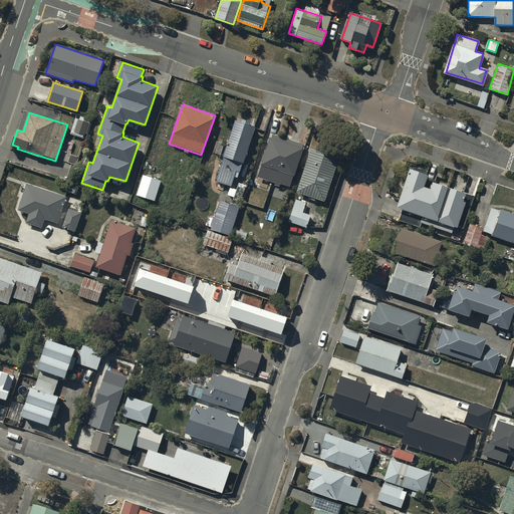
[(87,121),(76,118),(71,133),(83,137),(87,121)]
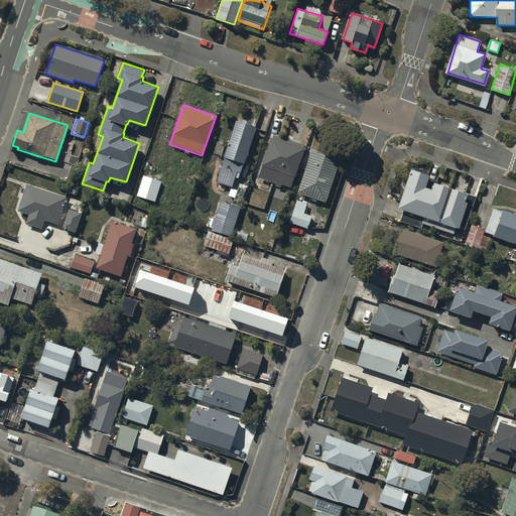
[(255,127),(238,122),(218,181),(232,186),(237,171),(240,173),(255,127)]
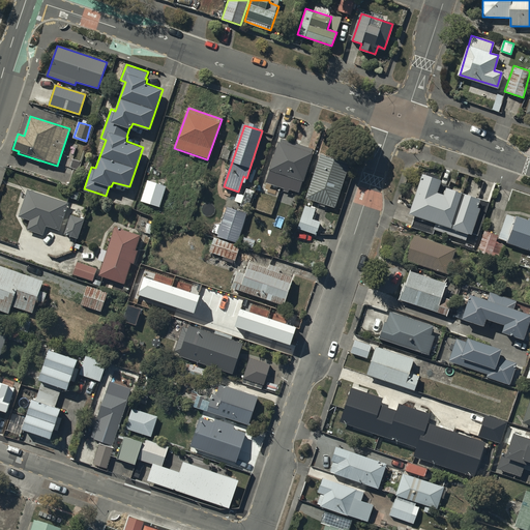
[(314,151),(278,140),(265,180),(284,186),(283,190),(287,193),(289,188),(300,193),(314,151)]
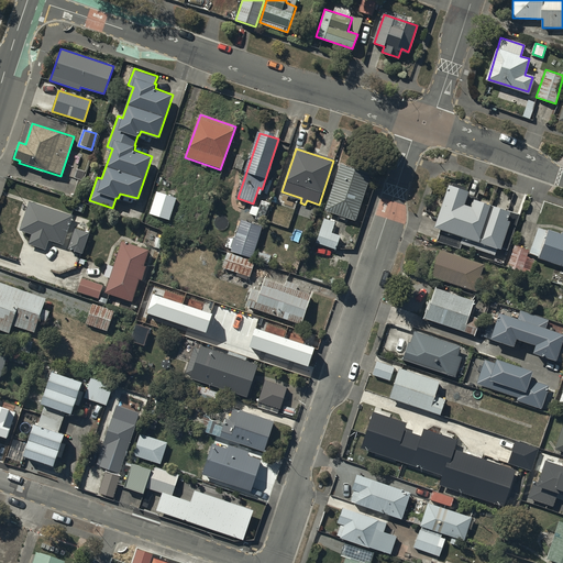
[(373,174),(341,163),(326,208),(357,219),(373,174)]
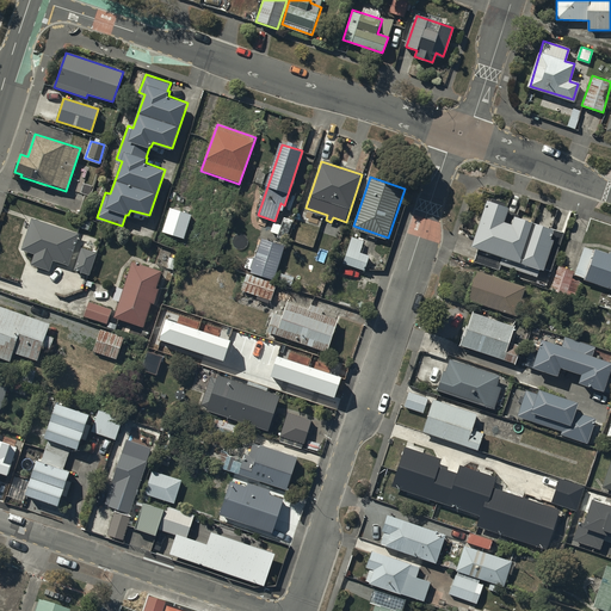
[(506,208),(488,202),(476,238),(474,246),(479,247),(474,261),(499,270),(501,264),(504,257),(491,252),(505,211),(506,208)]
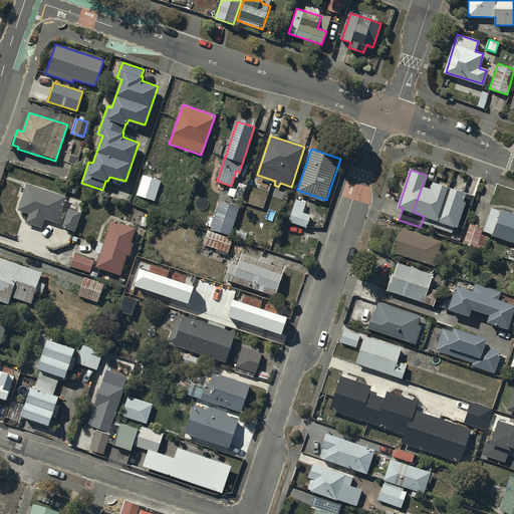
[(137,195),(155,201),(162,181),(144,174),(137,195)]
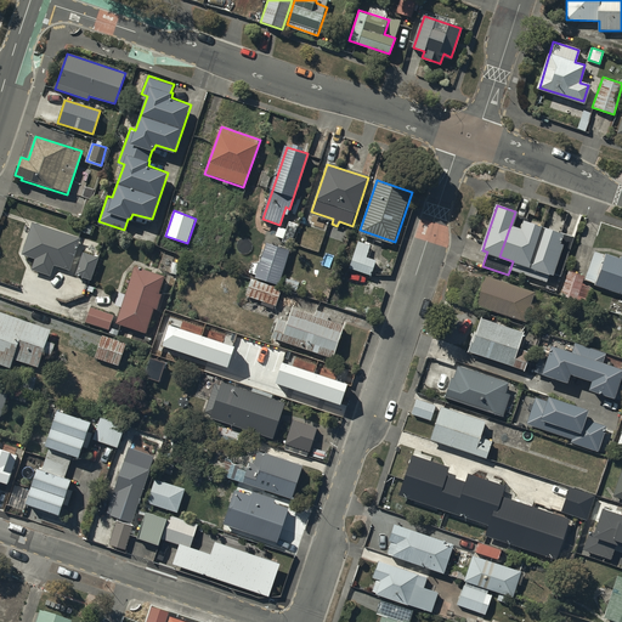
[(526,219),(514,215),(499,256),(513,261),(510,269),(527,275),(543,226),(526,221),(526,219)]
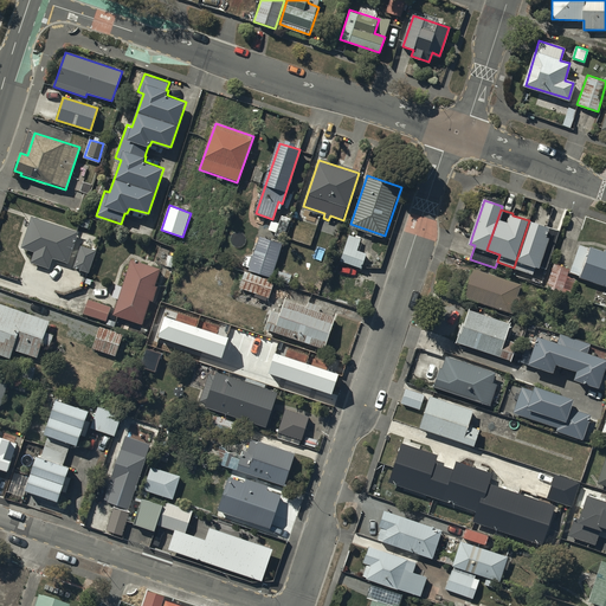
[(279,225),(272,223),(269,231),(276,233),(275,236),(285,240),(292,220),(283,217),(279,225)]
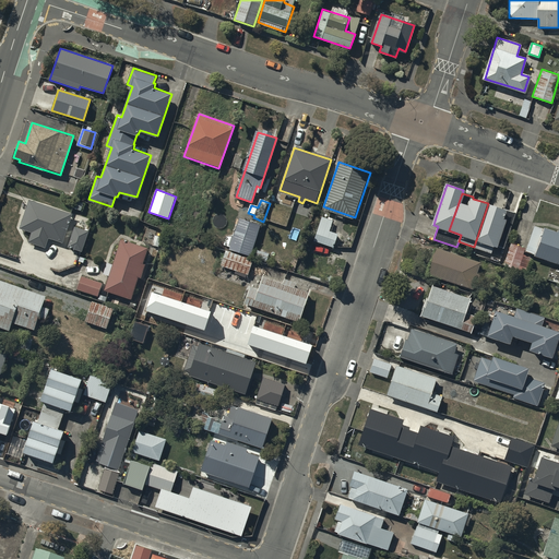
[(21,227),(34,230),(30,242),(46,248),(50,237),(62,240),(71,215),(31,201),(21,227)]
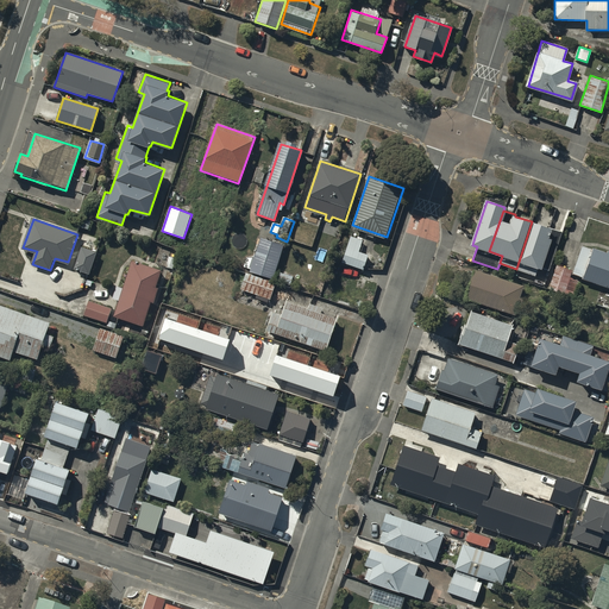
[(550,227),(532,221),(516,269),(537,276),(539,268),(550,271),(563,232),(550,227)]
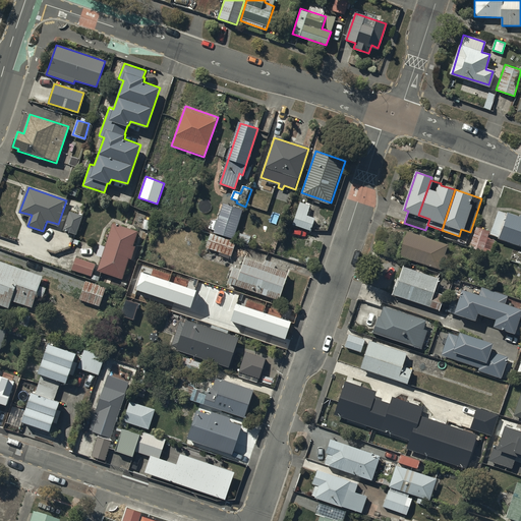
[(293,224),(310,229),(314,218),(306,215),(309,206),(300,203),(293,224)]
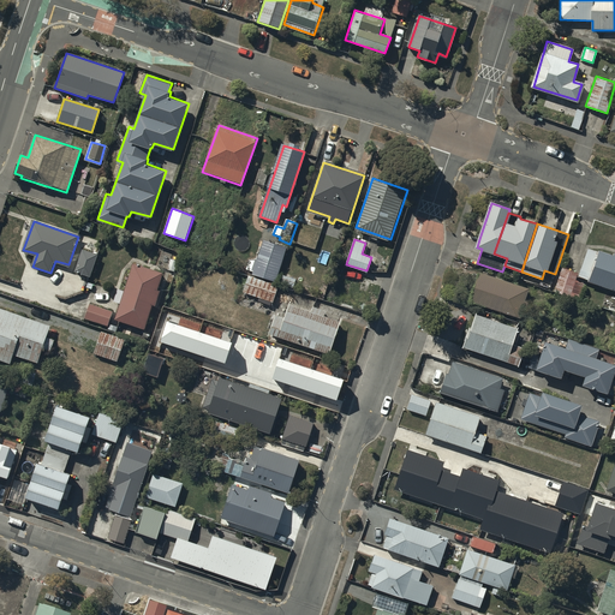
[(254,274),(275,281),(286,249),(264,242),(254,274)]
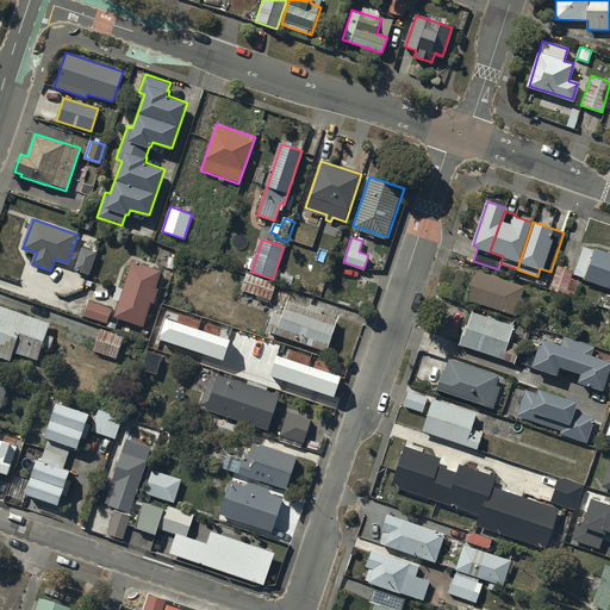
[(608,255),(583,246),(572,275),(609,287),(609,251),(608,255)]
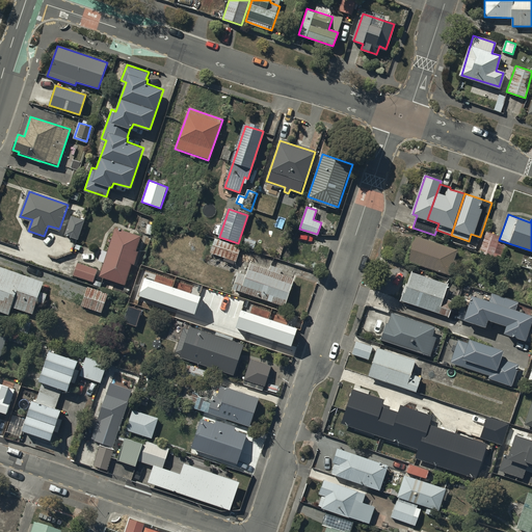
[(65,235),(77,239),(83,220),(72,216),(65,235)]
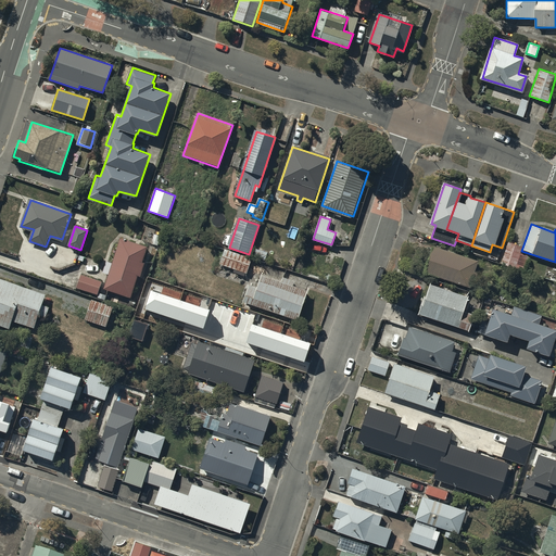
[(104,289),(130,298),(148,248),(122,238),(104,289)]
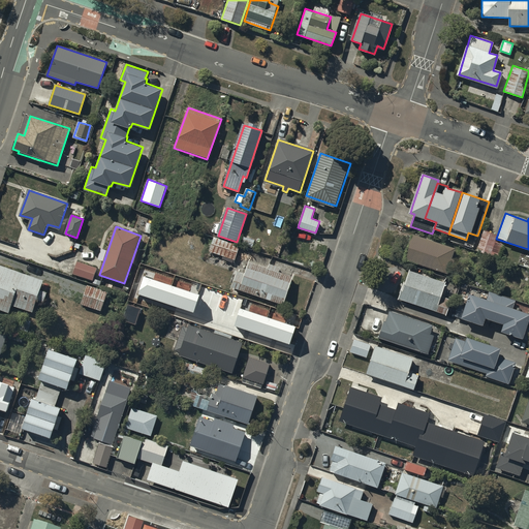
[(496,235),(485,231),(479,249),(497,254),(500,245),(494,243),(496,235)]
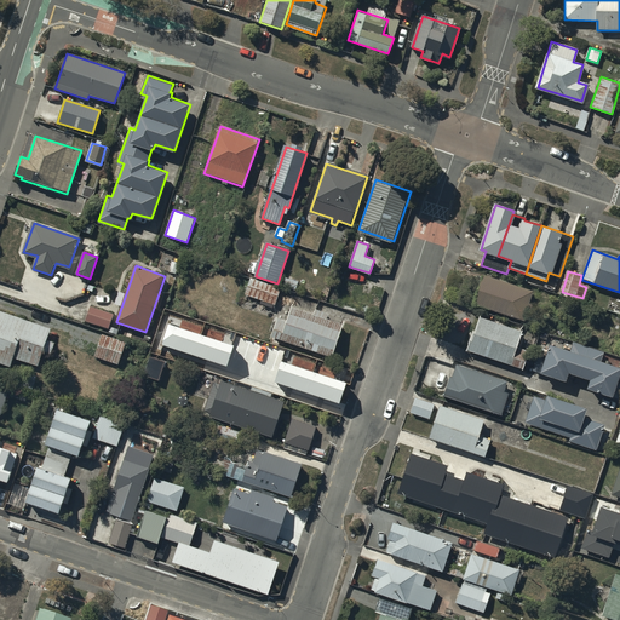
[(530,292),(483,275),(474,303),(526,320),(530,308),(526,306),(530,292)]
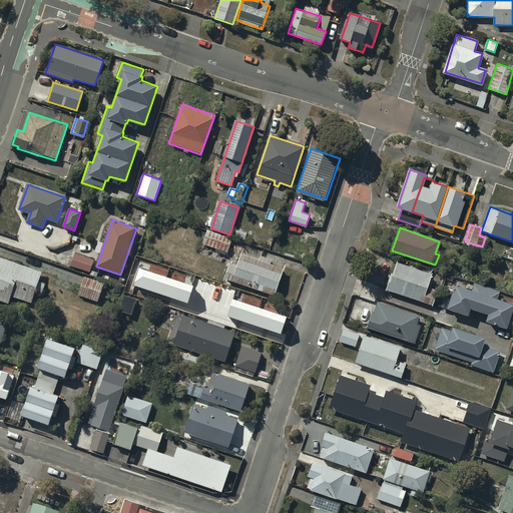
[(203,243),(227,251),(231,239),(207,231),(203,243)]
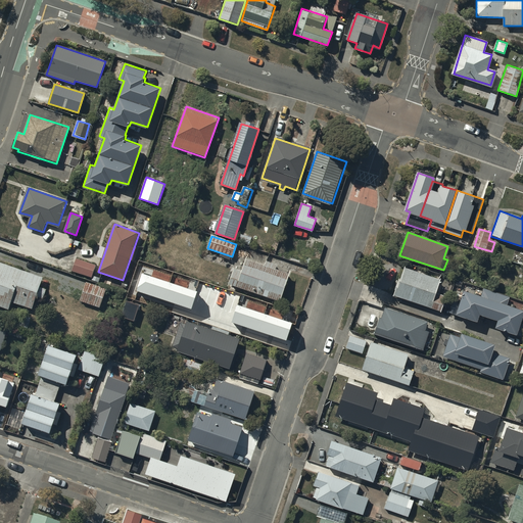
[(230,283),(279,300),(289,273),(247,258),(242,272),(235,269),(230,283)]
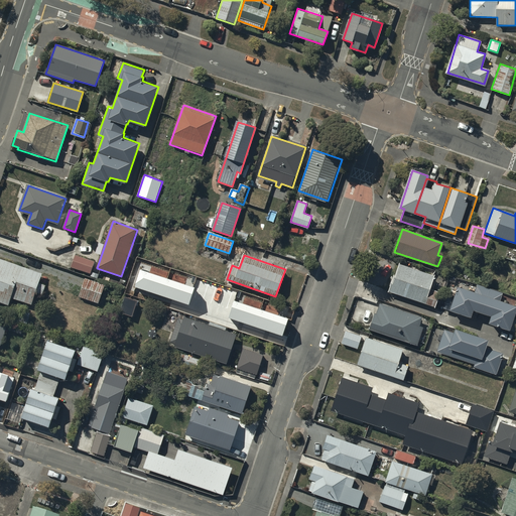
[(72,266),(91,272),(94,262),(75,256),(72,266)]
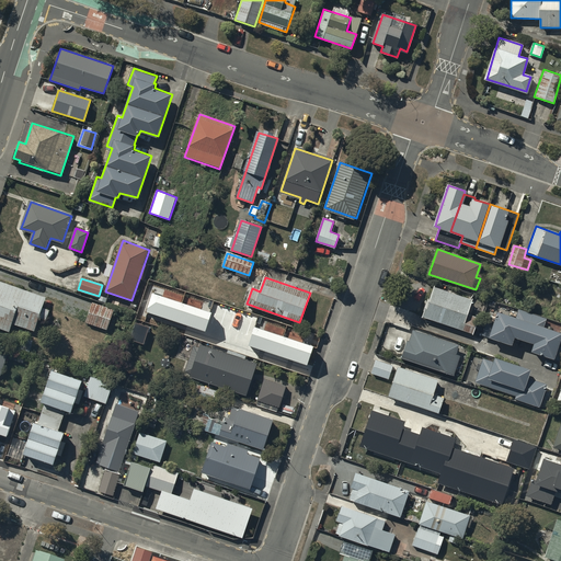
[(0,328),(10,332),(14,322),(34,329),(45,297),(0,281),(0,328)]
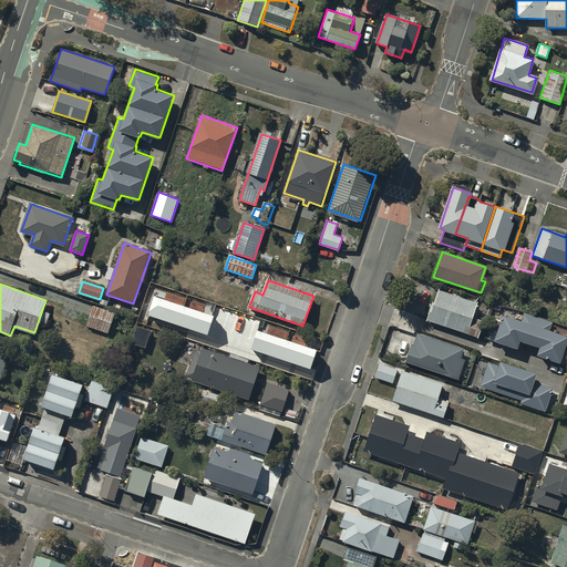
[(476,305),(439,291),(435,305),(433,303),(428,321),(478,338),(484,322),(472,318),(476,305)]
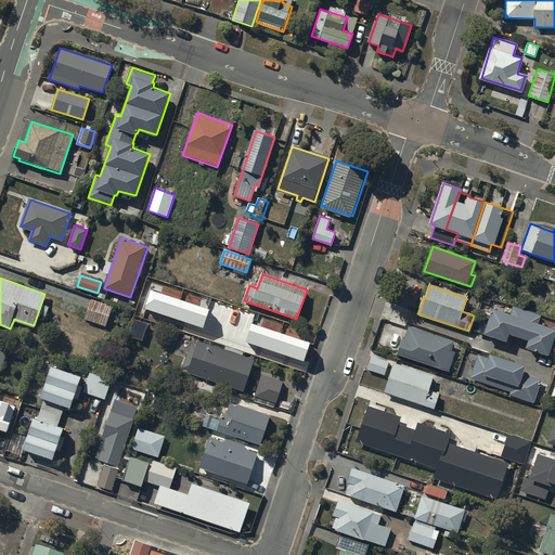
[(209,310),(152,291),(145,309),(204,327),(209,310)]
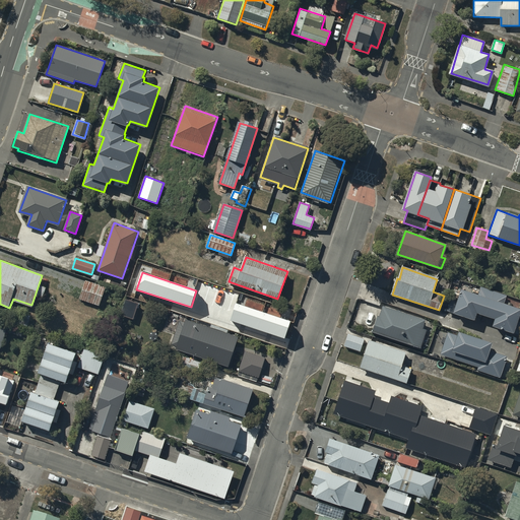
[(79,299),(100,306),(106,287),(85,280),(79,299)]
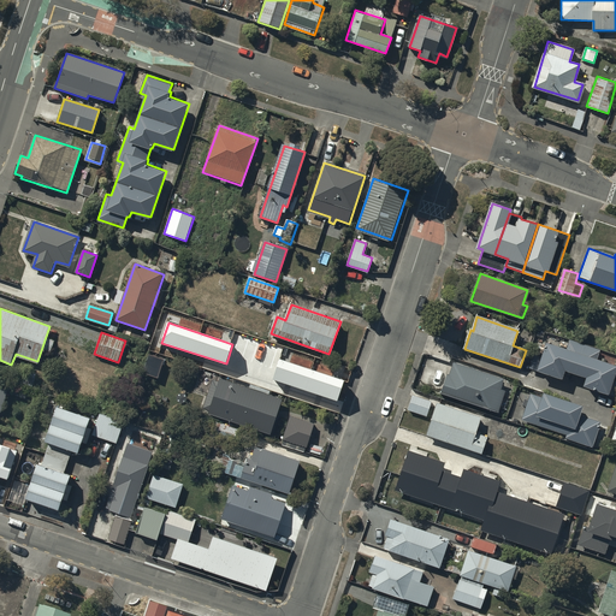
[(599,351),(569,341),(566,351),(545,344),(540,357),(535,356),(532,368),(535,369),(535,372),(561,381),(564,373),(585,380),(581,389),(606,397),(608,395),(615,397),(615,392),(615,381),(612,381),(615,369),(615,368),(596,361),(599,351)]
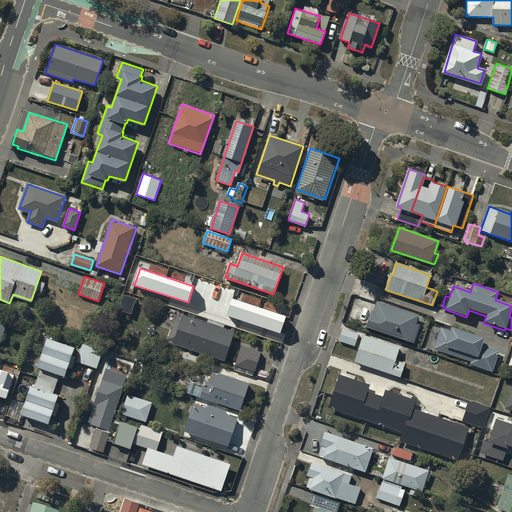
[(136,299),(124,295),(119,310),(131,314),(136,299)]
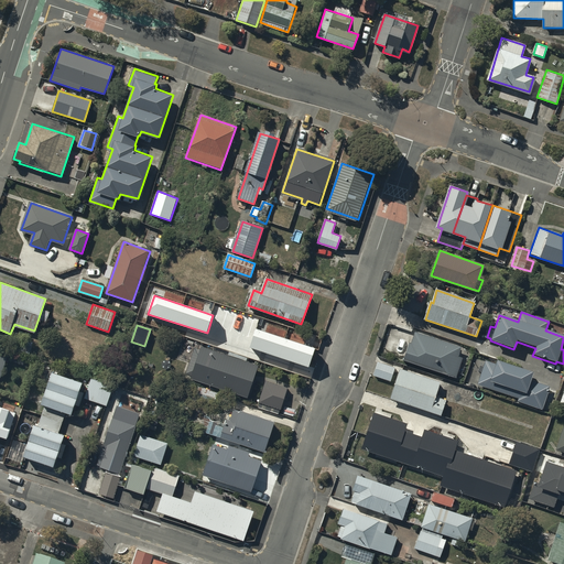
[(315,348),(257,328),(250,347),(310,367),(315,348)]
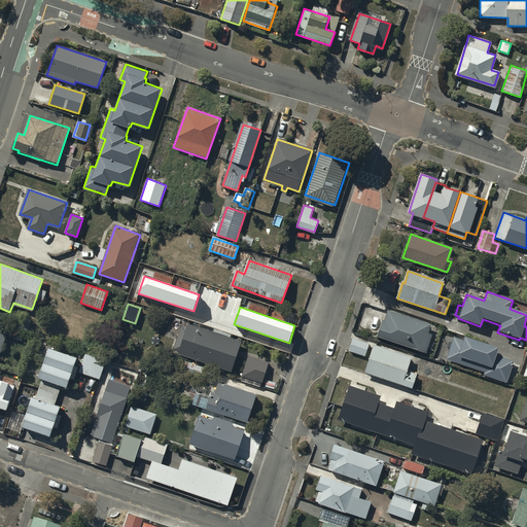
[(431,325),(388,311),(385,322),(383,321),(378,339),(400,346),(399,350),(411,354),(412,348),(426,353),(432,335),(428,334),(431,325)]
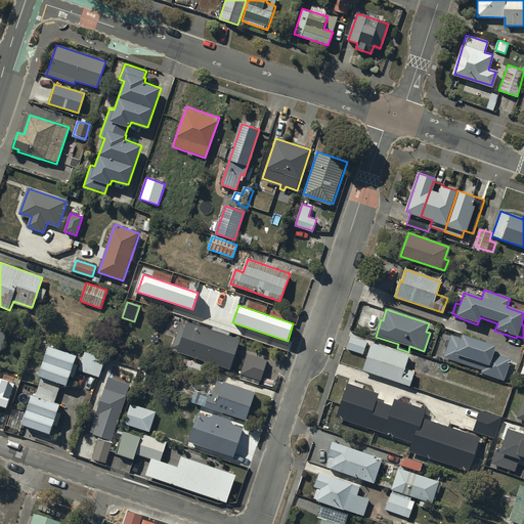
[(173,348),(230,367),(238,341),(181,321),(173,348)]
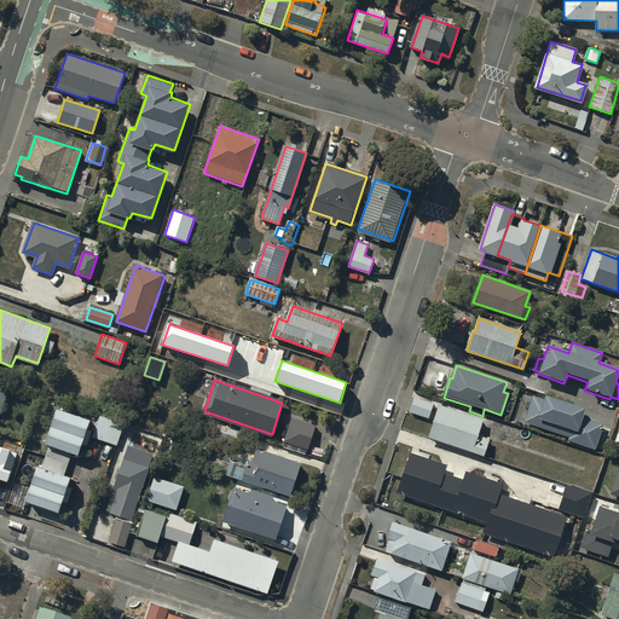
[(410,411),(429,418),(434,404),(416,397),(410,411)]
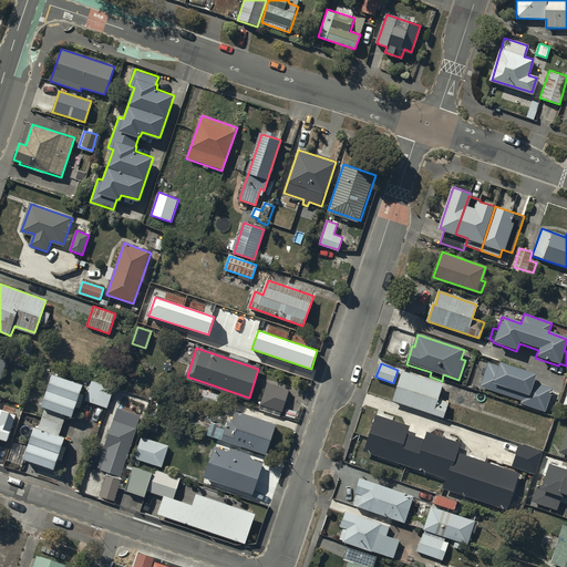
[(535,375),(498,363),(497,367),(487,364),(480,388),(521,401),(521,404),(545,412),(553,389),(533,382),(535,375)]
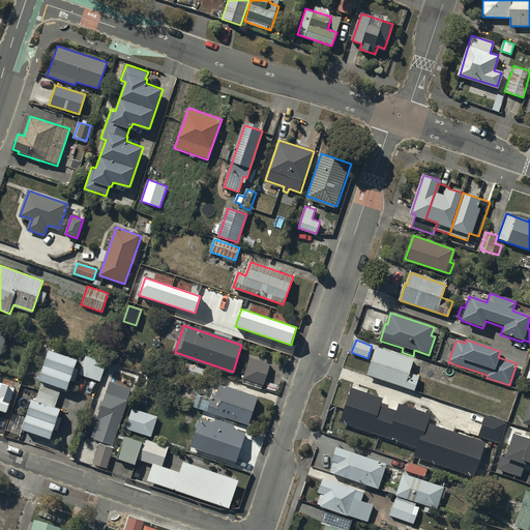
[(369,374),(414,389),(418,376),(408,372),(413,359),(378,348),(369,374)]
